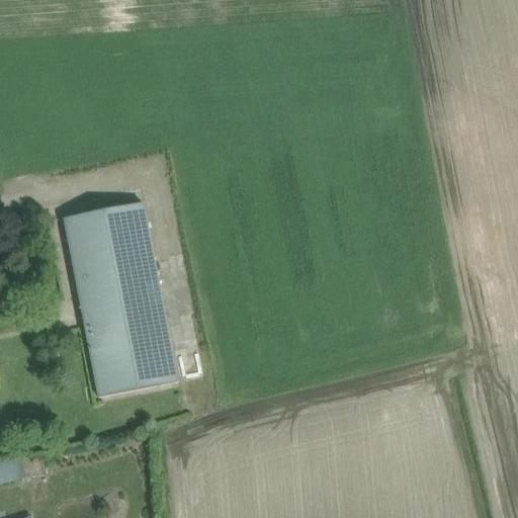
[(168,47),(179,45),(176,28),(165,29),(168,47)]
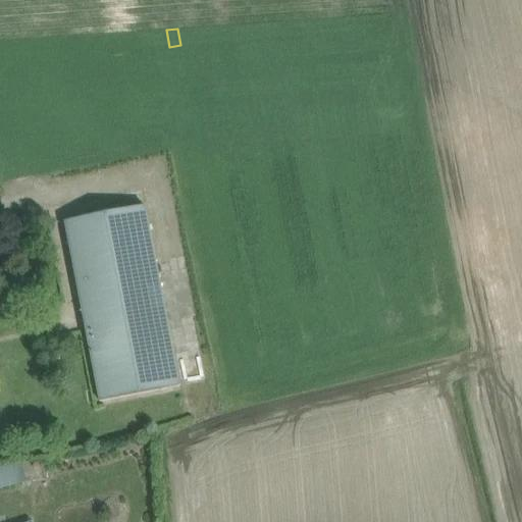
[(145,205),(64,219),(98,400),(178,384),(145,205)]
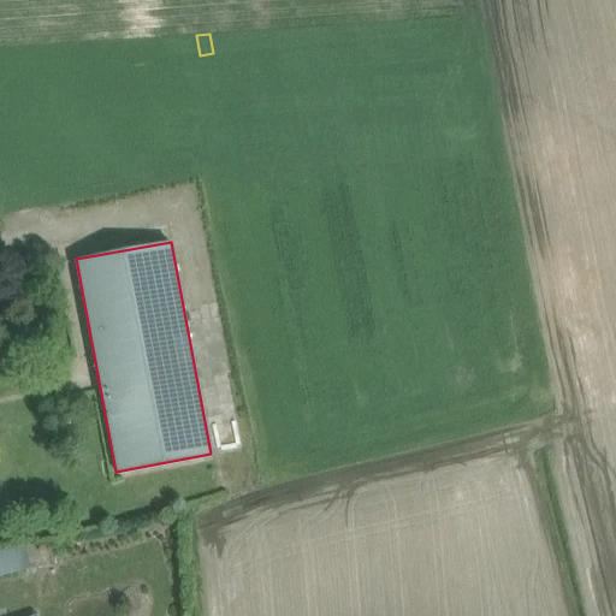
[(25,546),(0,551),(0,570),(29,564),(25,546)]
